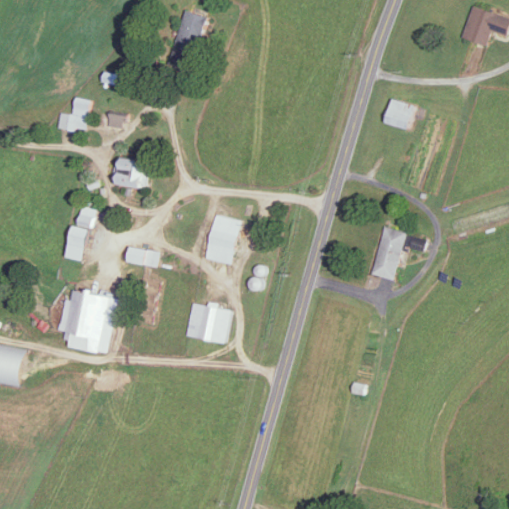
[(489,45),(492,32),(508,36),(508,16),(472,7),(464,38),(489,45)]
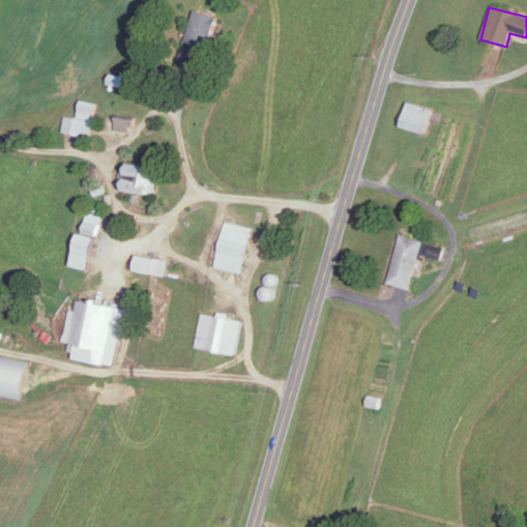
[(175,66),(199,75),(216,18),(194,10),(175,66)]
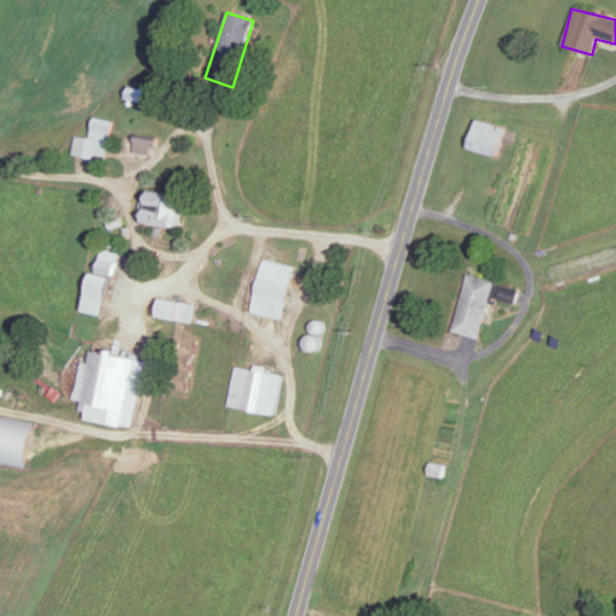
[(104,157),(111,121),(92,119),(87,139),(73,137),(69,156),(92,160),(93,155),(104,157)]
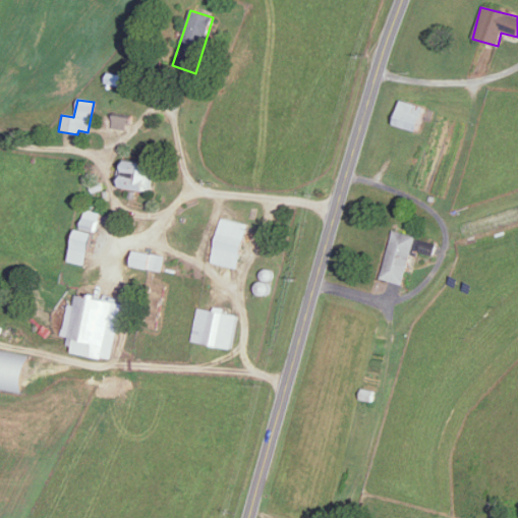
[(394,126),(418,132),(424,108),(401,102),(394,126)]
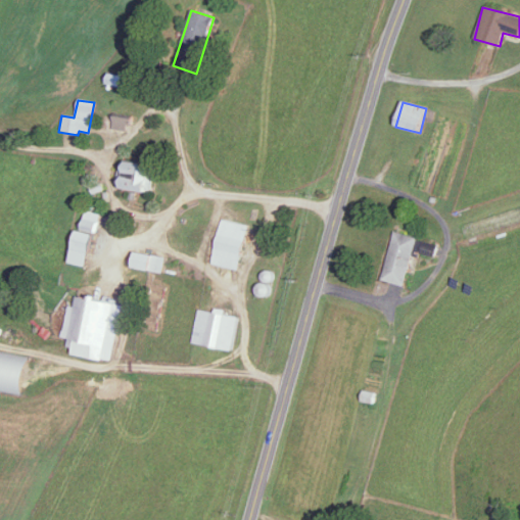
[(111,129),(127,132),(129,119),(113,115),(111,129)]
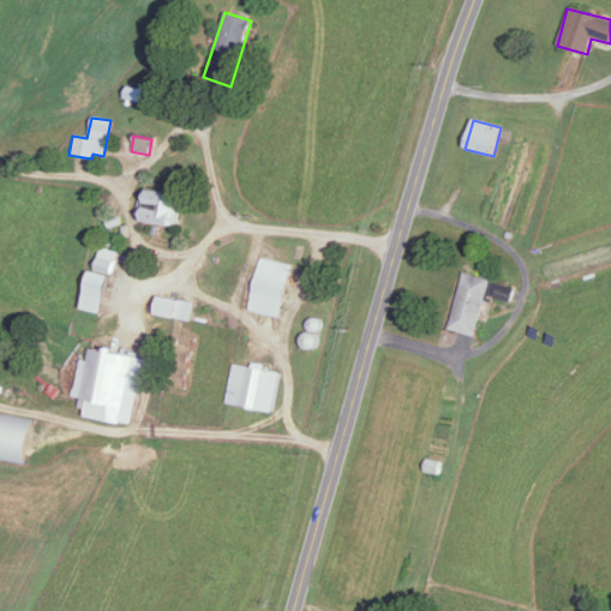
[(136,221),(177,225),(180,195),(139,190),(136,221)]
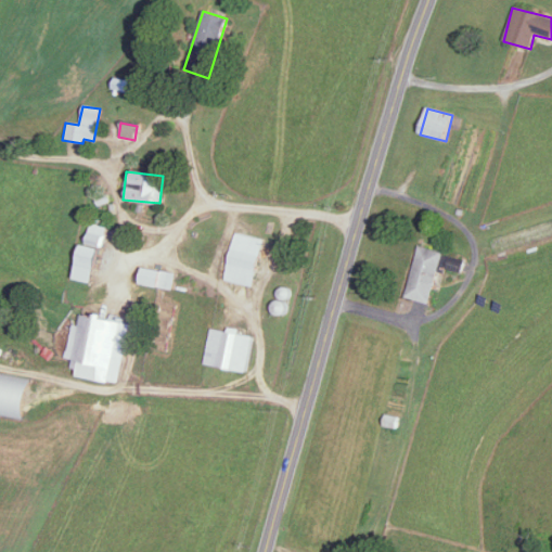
[(104,228),(89,225),(86,243),(101,246),(104,228)]
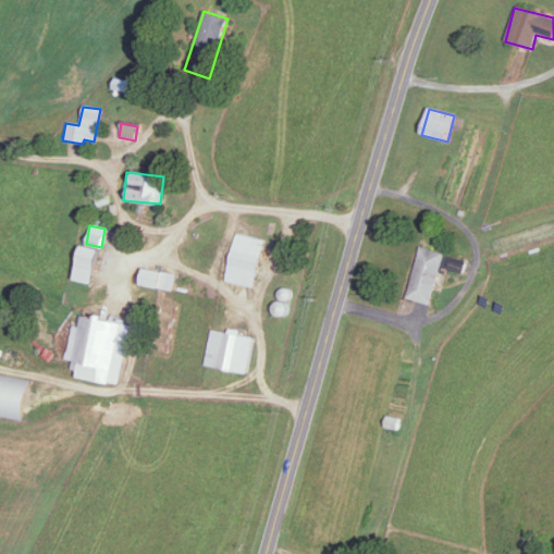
[(254,287),(262,239),(233,235),(224,283),(254,287)]
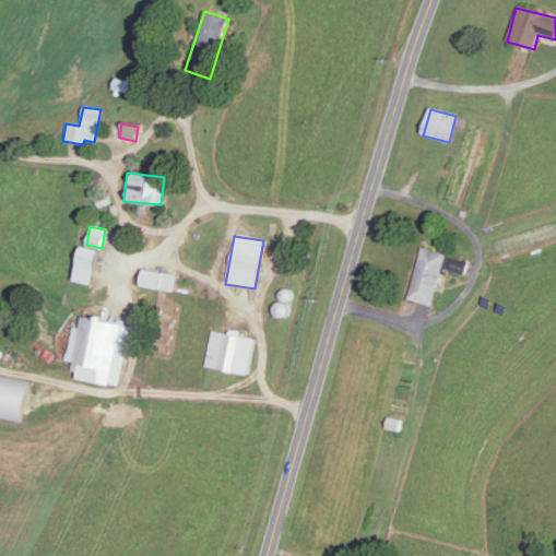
[(92,285),(101,251),(83,247),(74,281),(92,285)]
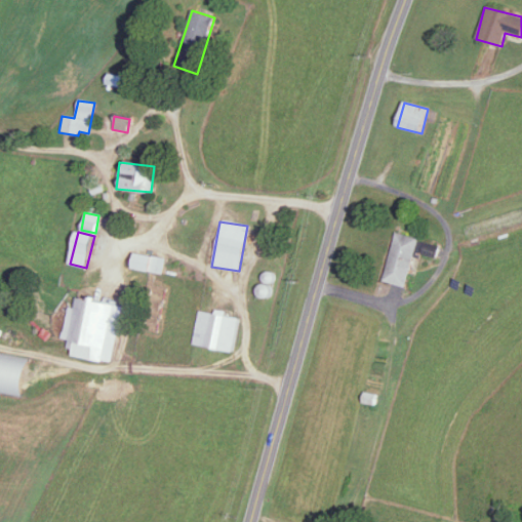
[(382,282),(405,288),(418,239),(395,233),(382,282)]
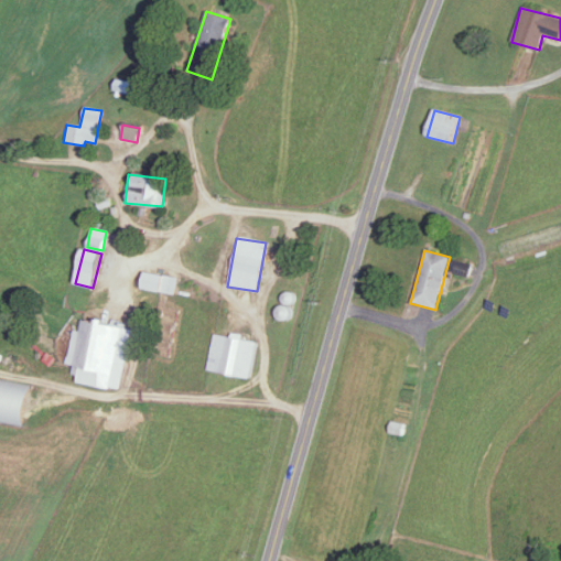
[(142,289),(174,295),(177,279),(147,271),(142,289)]
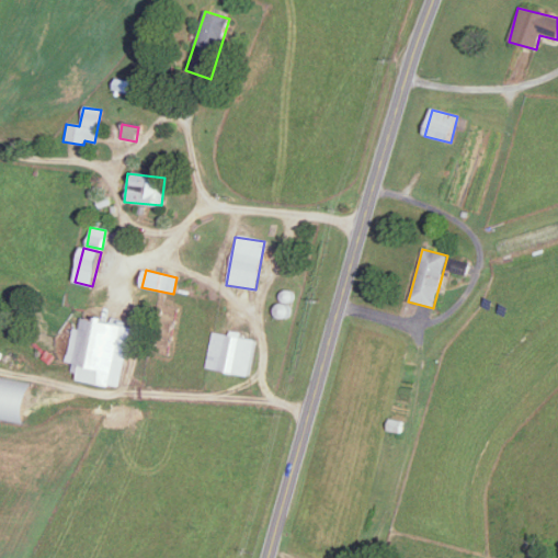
[(118,388),(129,328),(116,326),(116,322),(80,316),(78,329),(70,328),(65,363),(72,364),(70,372),(79,374),(78,380),(118,388)]
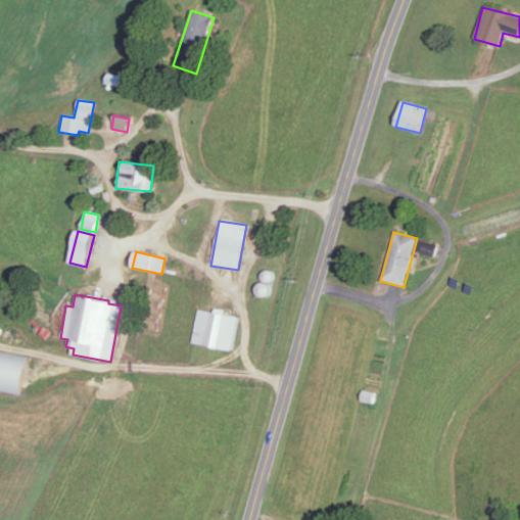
[(237,317),(196,311),(191,344),(232,350),(237,317)]
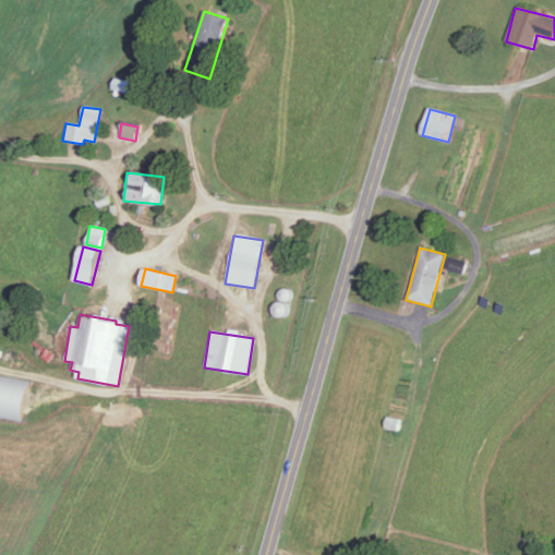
[(0,418),(23,422),(28,383),(0,378),(0,418)]
